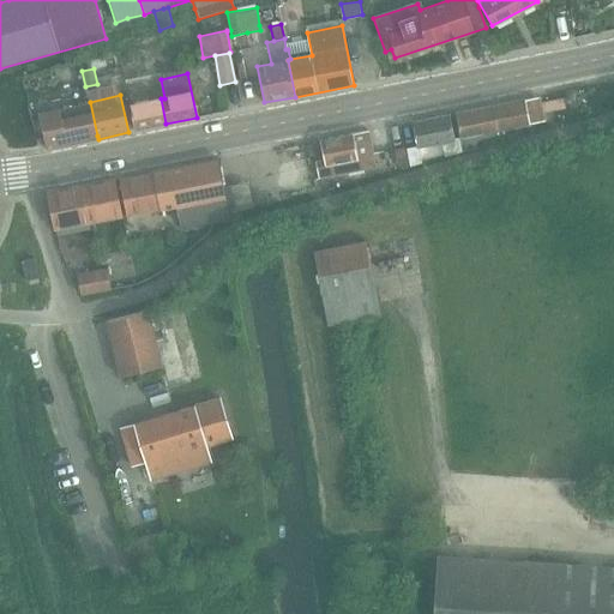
[(166,124),(161,98),(157,100),(156,95),(151,96),(152,101),(128,106),(134,131),(166,124)]
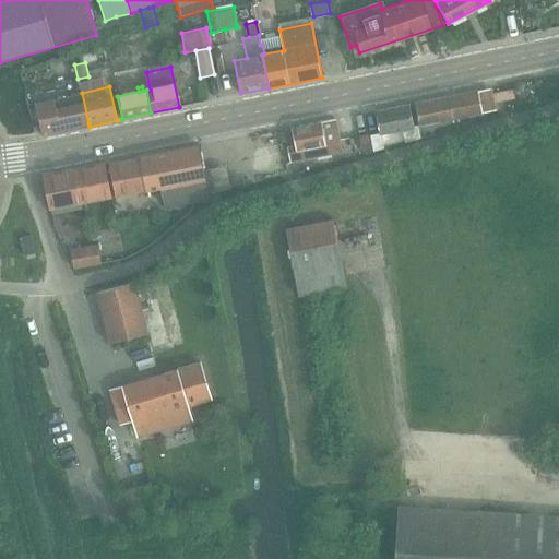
[(511,90),(492,93),(494,103),(513,98),(511,90)]
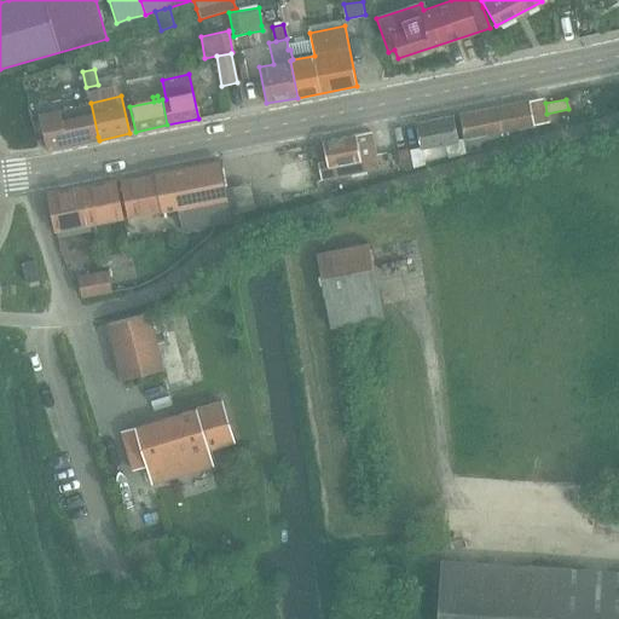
[(528,100),(460,115),(461,116),(464,137),(464,139),(475,137),(502,132),(502,128),(520,125),(532,122),(528,100)]
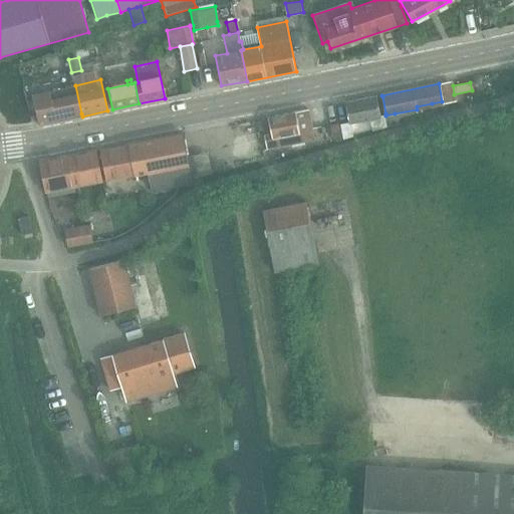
[(81,113),(75,85),(74,85),(75,87),(33,96),(37,115),(39,124),(39,125),(82,116),(81,113)]
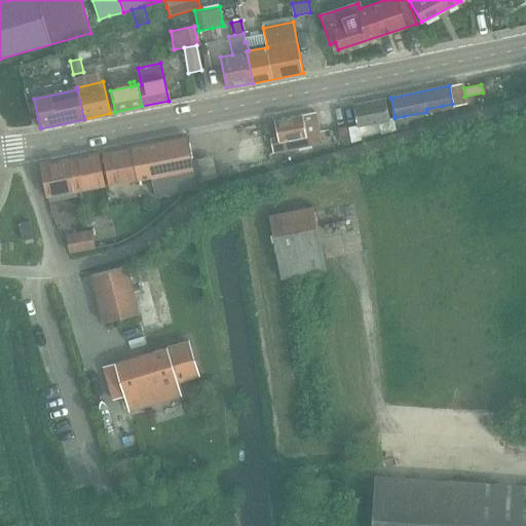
[(352,105),(357,125),(347,126),(350,142),(350,143),(361,140),(361,139),(359,126),(374,122),(379,122),(380,126),(380,133),(380,134),(396,129),(392,117),(388,118),(385,98),(352,105)]
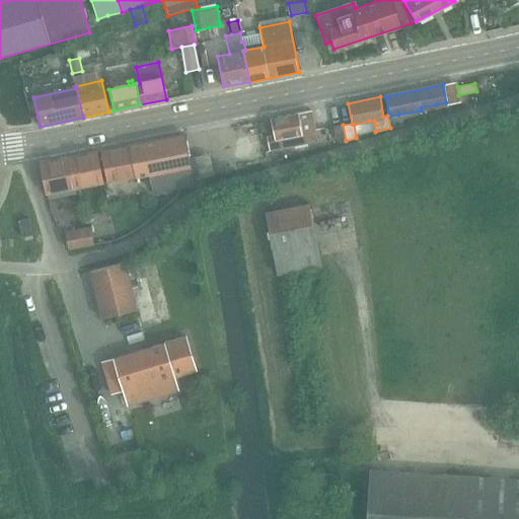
[(271,119),(274,136),(268,137),(270,150),(288,146),(317,141),(315,129),(311,112),(271,119)]
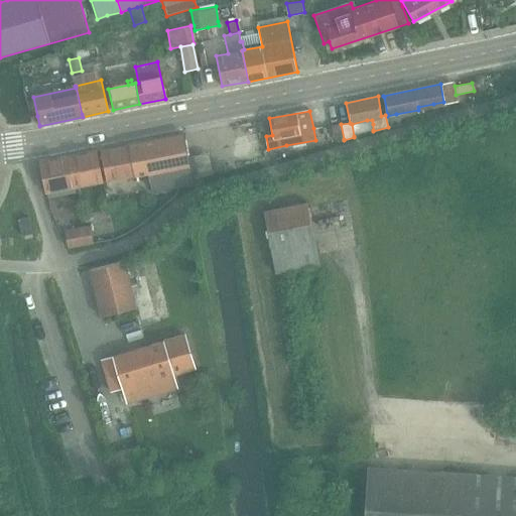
[(340,123),(331,125),(333,133),(342,131),(340,123)]
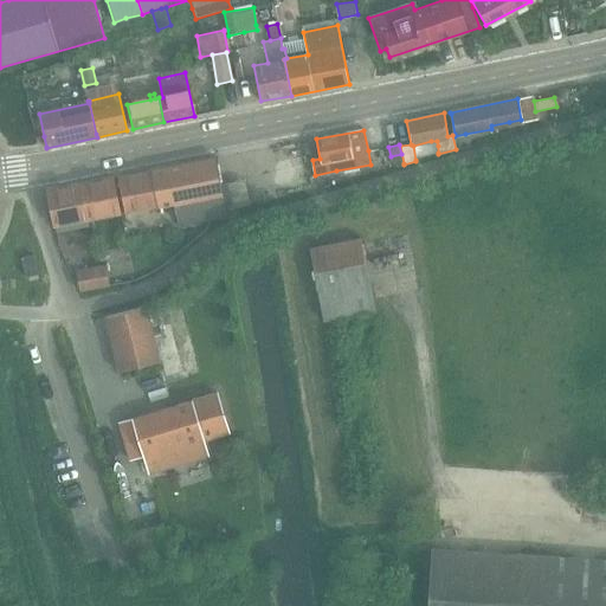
[(178,226),(227,217),(216,159),(118,178),(126,213),(156,207),(161,230),(178,226)]
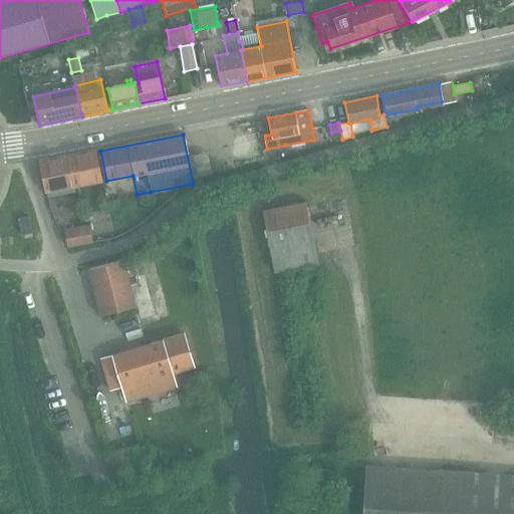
[(96,152),(68,157),(73,184),(74,186),(101,181),(96,152)]
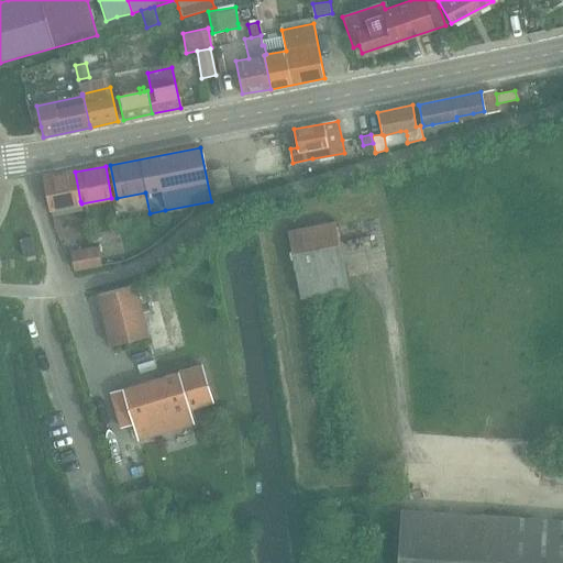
[(80,201),(75,172),(43,178),(50,210),(81,203),(80,201)]
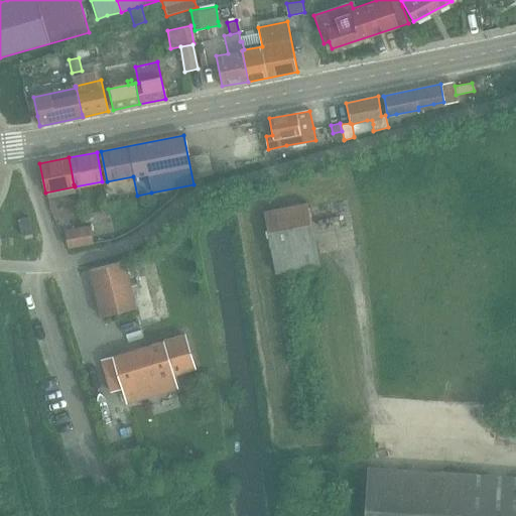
[(262,212),(274,275),(318,267),(306,204),(262,212)]
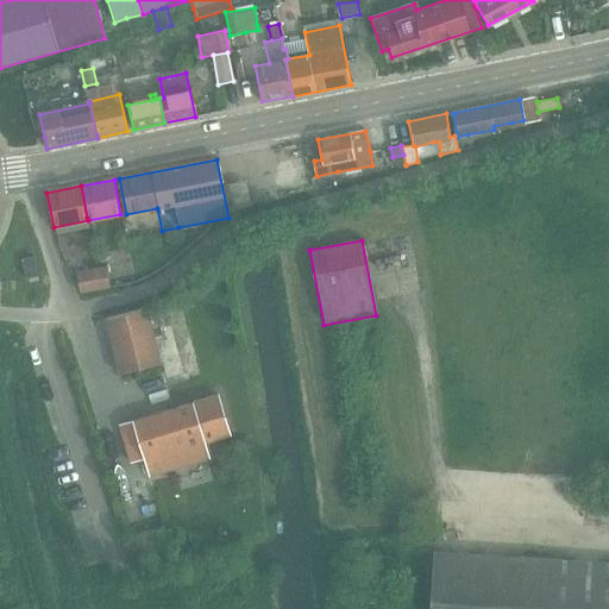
[(22,259),(25,278),(37,276),(33,257),(22,259)]
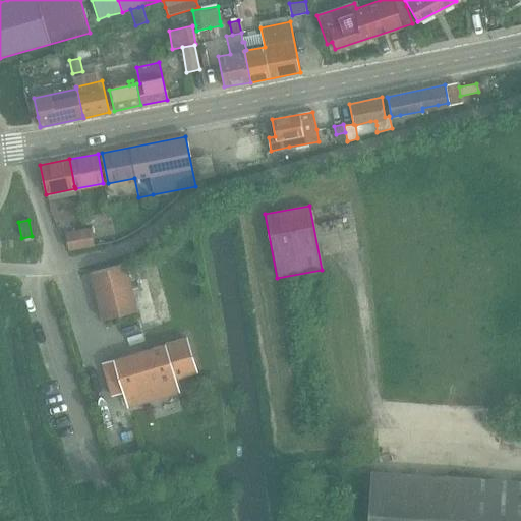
[(94,245),(91,229),(83,230),(65,233),(68,250),(94,245)]
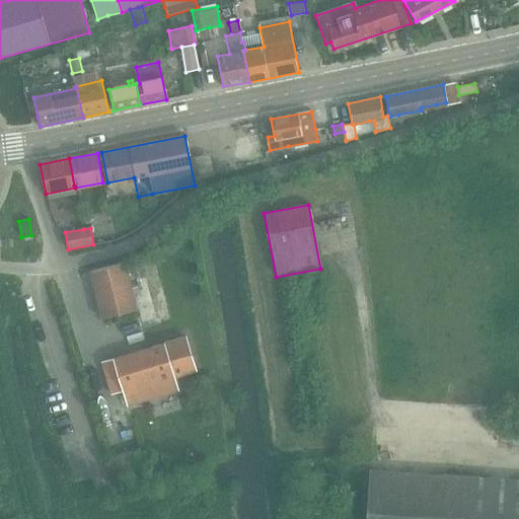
[(105,311),(132,305),(121,254),(94,261),(105,311)]
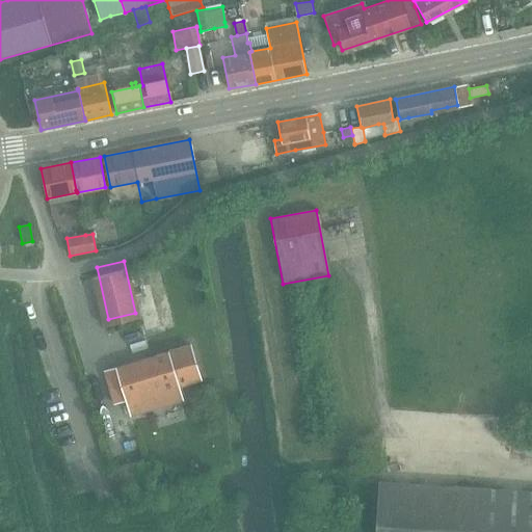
[(168,351),(115,367),(125,401),(129,415),(130,415),(130,416),(183,400),(179,388),(201,380),(190,346),(168,352),(168,351)]
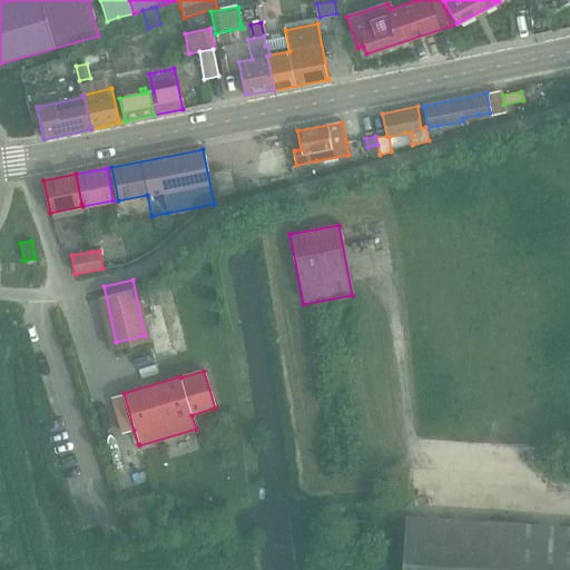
[(569,569),(569,526),(406,516),(402,569),(569,569)]
